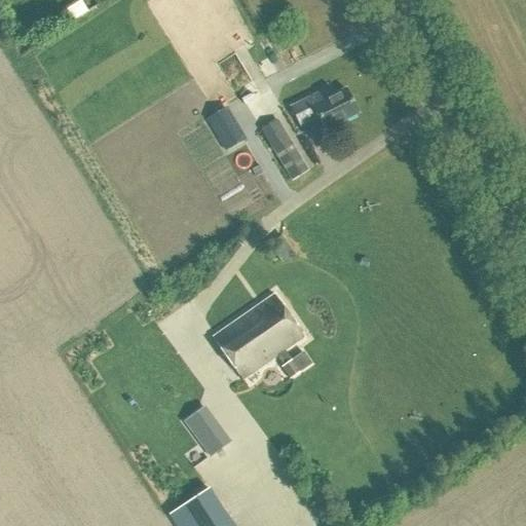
[(65,25),(87,11),(80,0),(58,13),(65,25)]
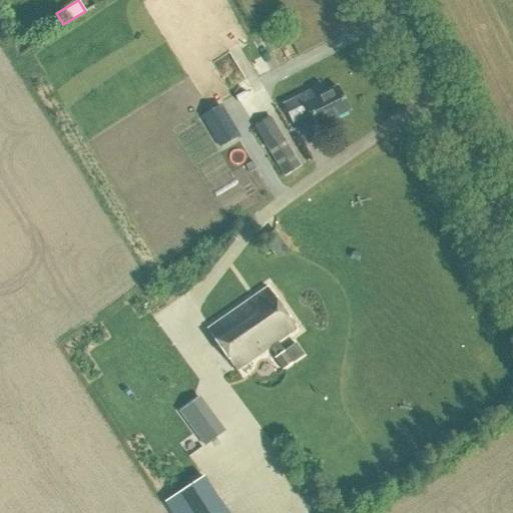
[(313,90),(282,106),(292,125),(309,115),(315,127),(346,110),(334,87),(317,97),(313,90)]
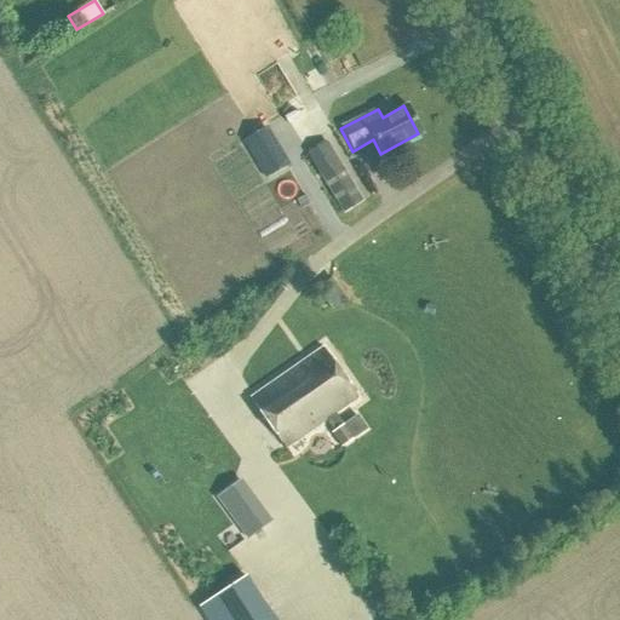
[(259,177),(286,167),(270,126),(244,137),(259,177)]
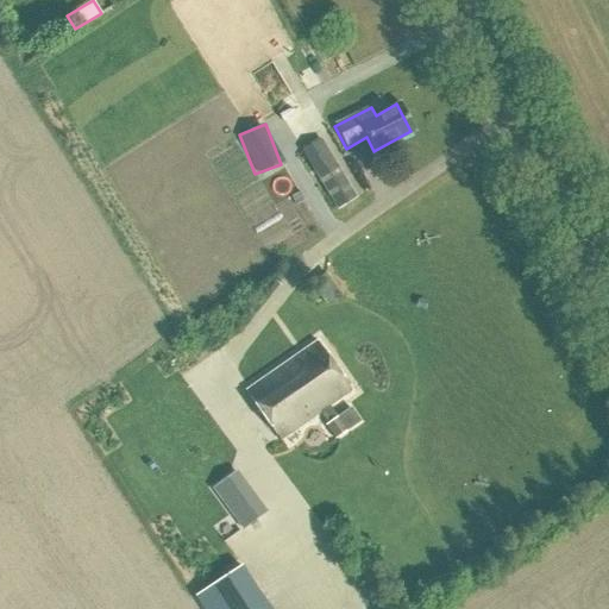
[(356,199),(320,139),(300,152),(336,211),(356,199)]
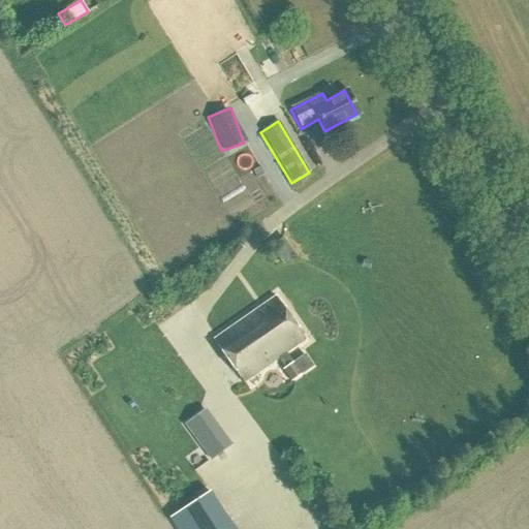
[(272,296),(211,338),(241,380),(276,356),(283,366),(280,368),(289,380),(300,373),(283,350),(302,338),(272,296)]
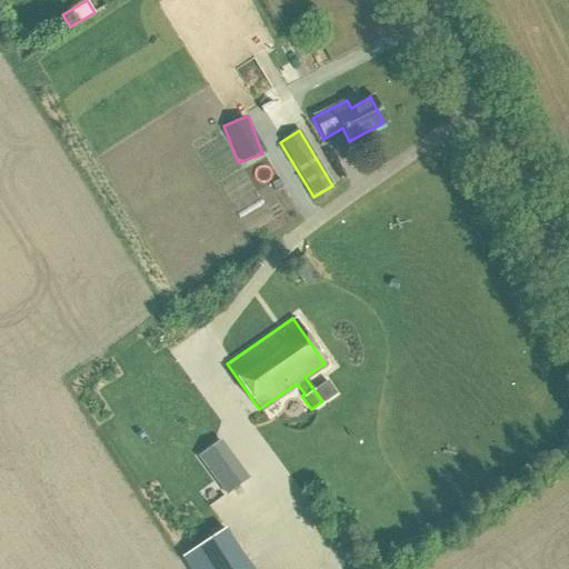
[(225,495),(249,477),(220,438),(196,456),(225,495)]
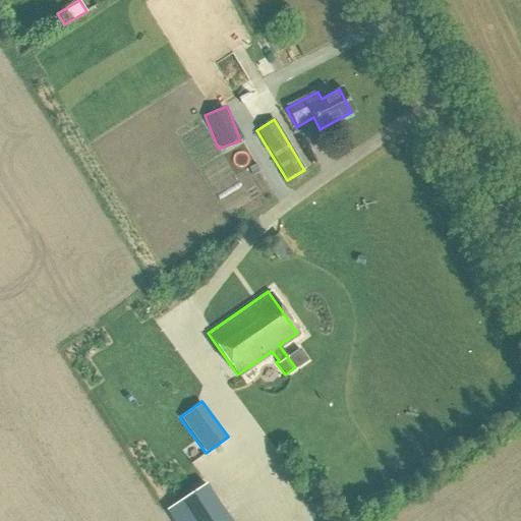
[(185,496),(167,508),(175,520),(230,520),(206,484),(185,496)]
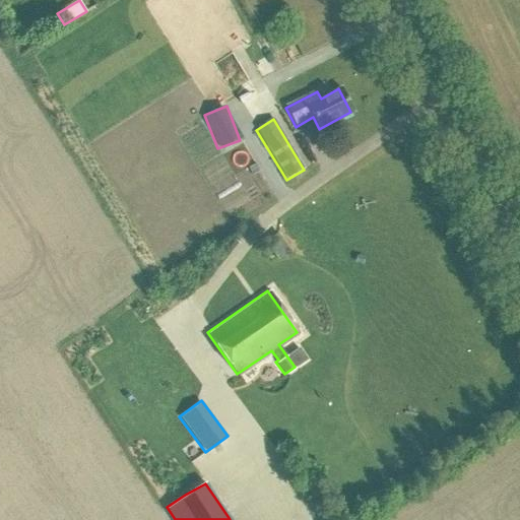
All buildings are outlined.
